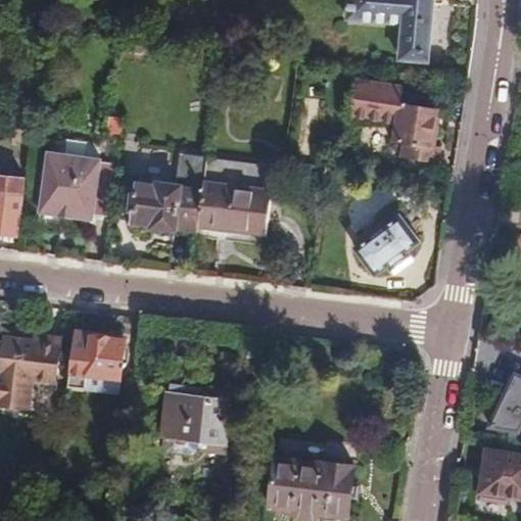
[(348,0),(346,21),(403,27),(400,61),(428,63),(432,0),(348,0)]
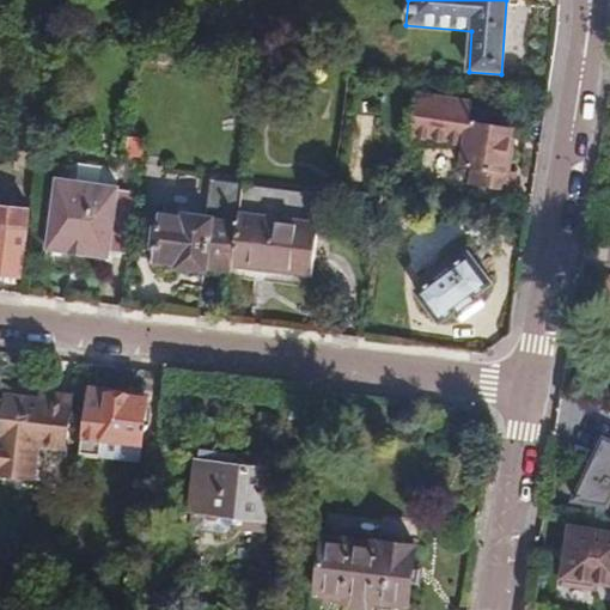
[(406,140),(412,140),(418,93),(412,93),(406,140)]
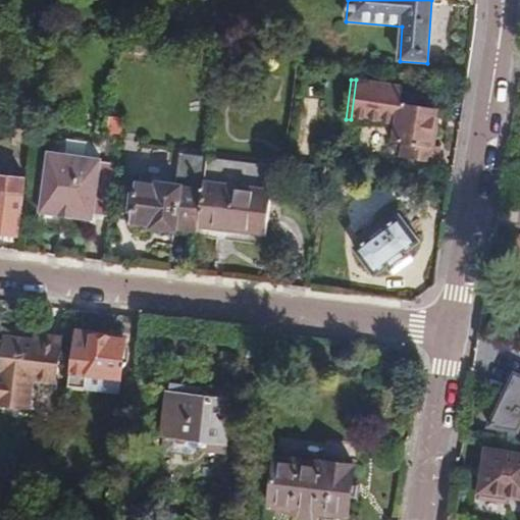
[(356,80),(351,119),(395,124),(393,142),(402,144),(400,159),(435,164),(436,149),(430,147),(435,108),(397,104),(400,86),(356,80)]
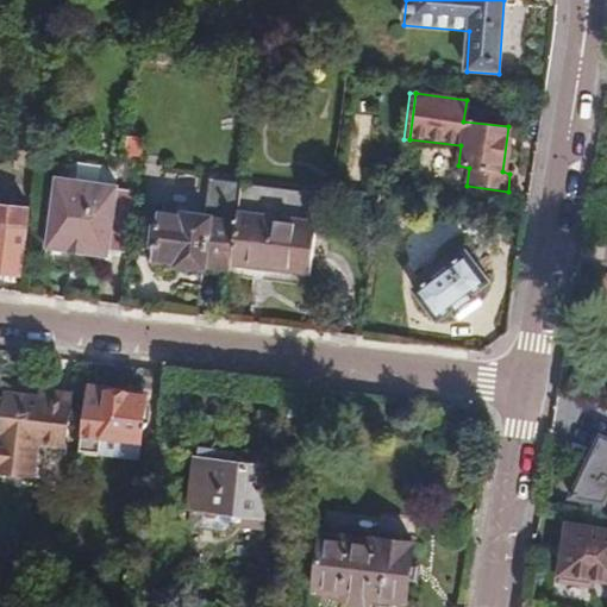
[(208,174),(241,177),(242,166),(210,162),(208,174)]
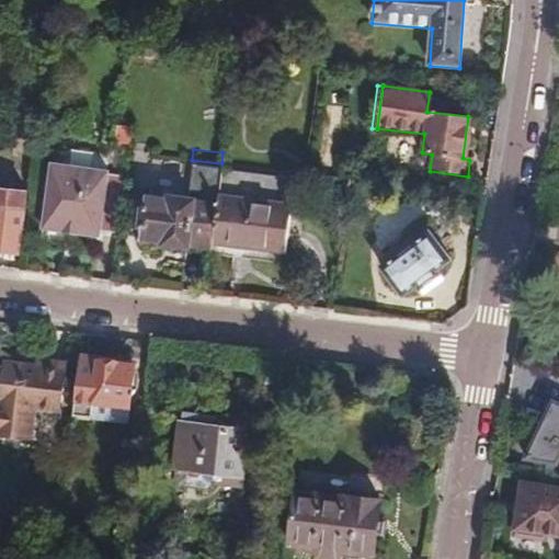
[(191,170),(220,173),(221,163),(192,160),(191,170)]
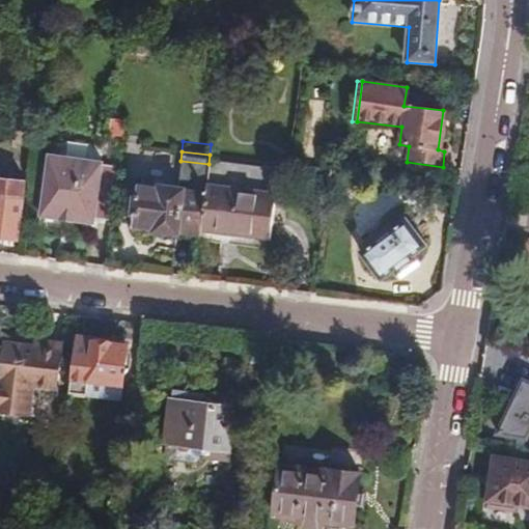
[(270,170),(259,169),(209,164),(204,194),(203,199),(198,237),(198,240),(269,249),(277,195),(267,195),(270,170)]
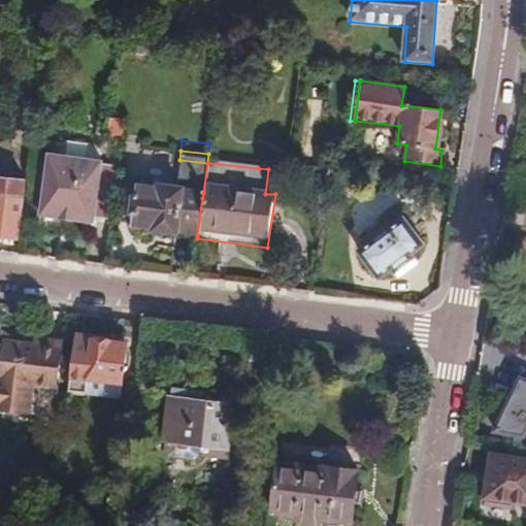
[(109,220),(116,175),(100,172),(100,169),(47,164),(41,216),(95,222),(96,218),(109,220)]
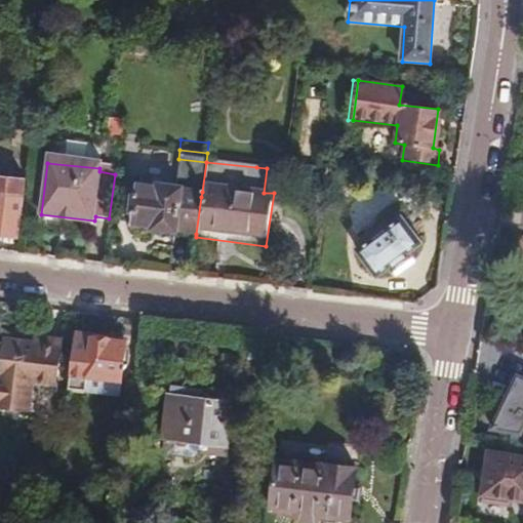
[(328,179),(329,168),(322,167),(321,178),(328,179)]
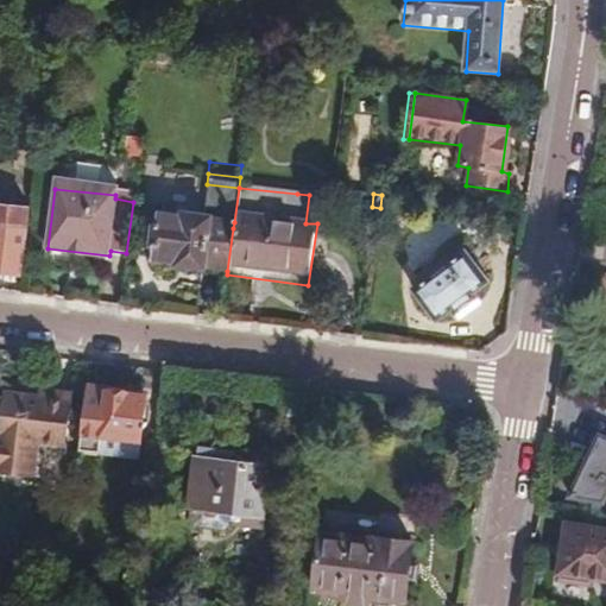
[(0,272),(23,276),(31,207),(0,203),(0,272)]
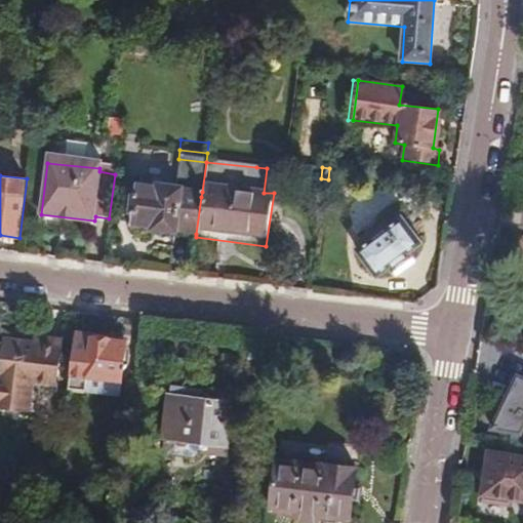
[(201,197),(202,192),(178,189),(179,187),(156,184),(156,187),(135,184),(134,198),(131,198),(129,212),(132,212),(130,226),(196,234),(201,197)]
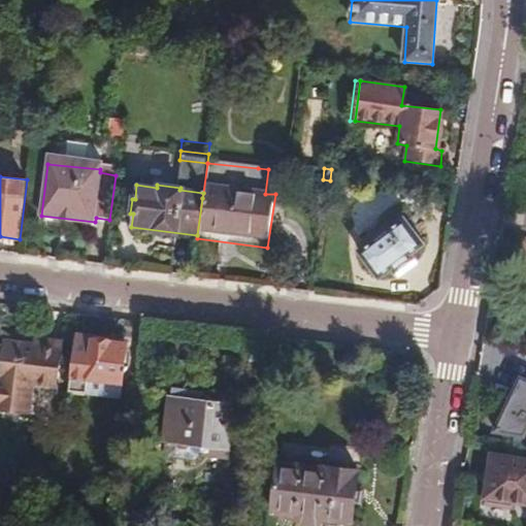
[(355,250),(376,277),(389,268),(393,274),(409,260),(407,255),(420,244),(399,216),(355,250)]
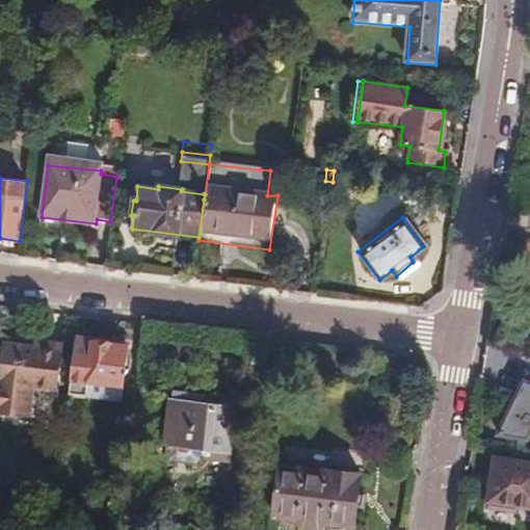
[(74,341),(67,395),(83,397),(85,385),(118,388),(125,348),(74,341)]
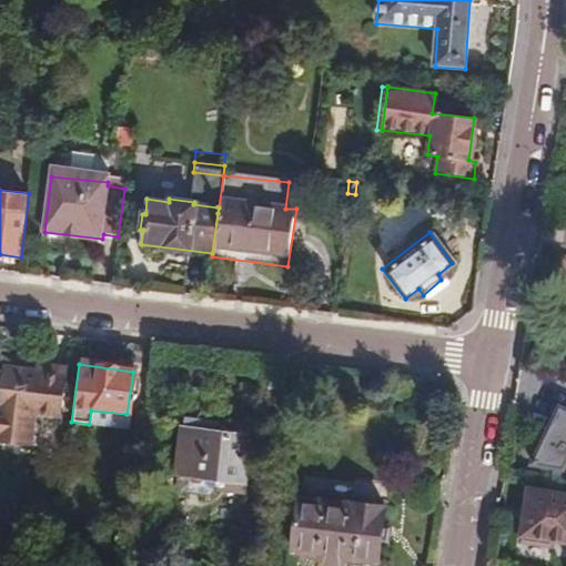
[(40,370),(38,376),(38,380),(62,383),(64,373),(40,370)]
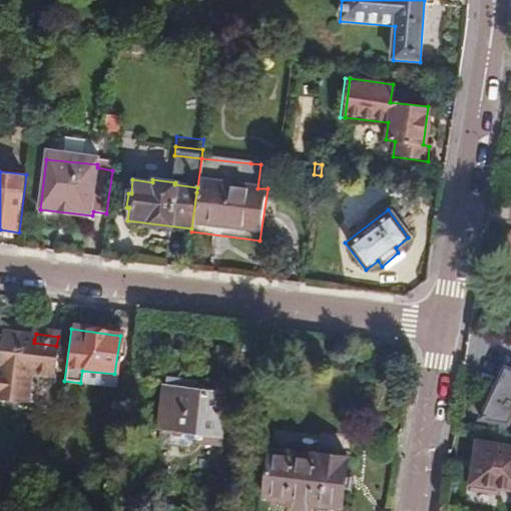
[(0,401),(21,404),(25,376),(31,377),(52,380),(56,346),(34,343),(34,340),(4,337),(0,364),(0,401)]
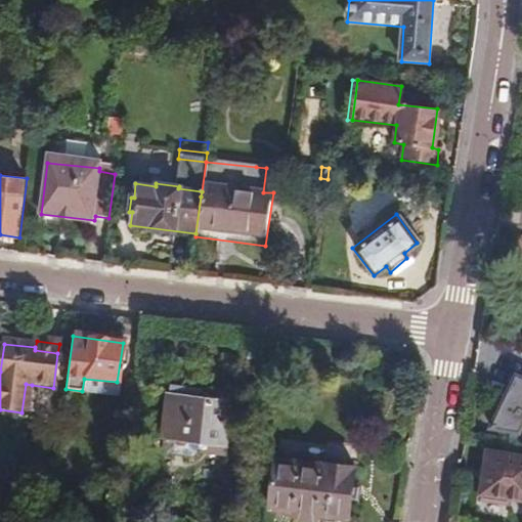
[(521,385),(507,378),(479,431),(512,437),(521,420),(521,385)]
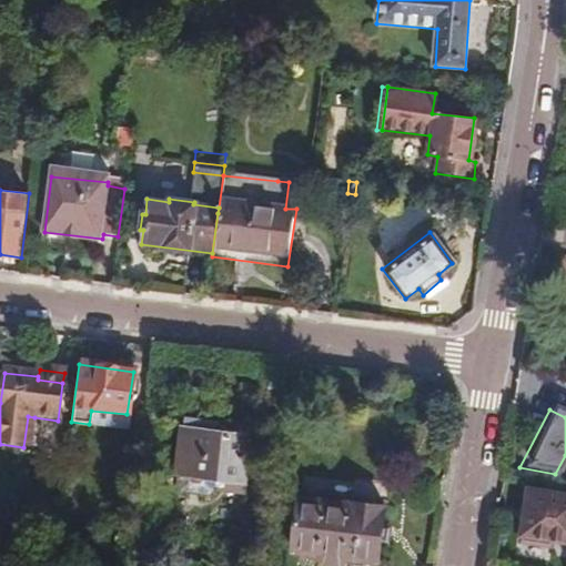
[(28,416),(23,447),(29,448),(34,417),(28,416)]
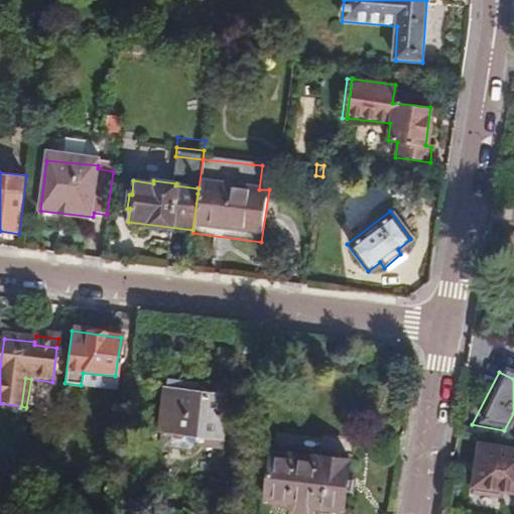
[(164,379),(158,419),(197,425),(195,434),(219,438),(227,387),(164,379)]
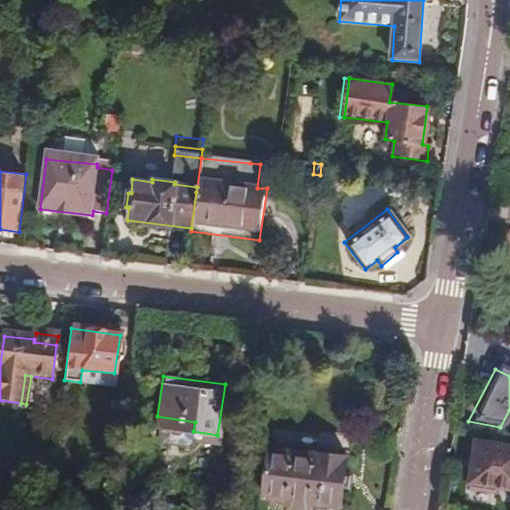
[(509,443),(475,438),(467,485),(493,489),(494,483),(509,485),(509,443)]
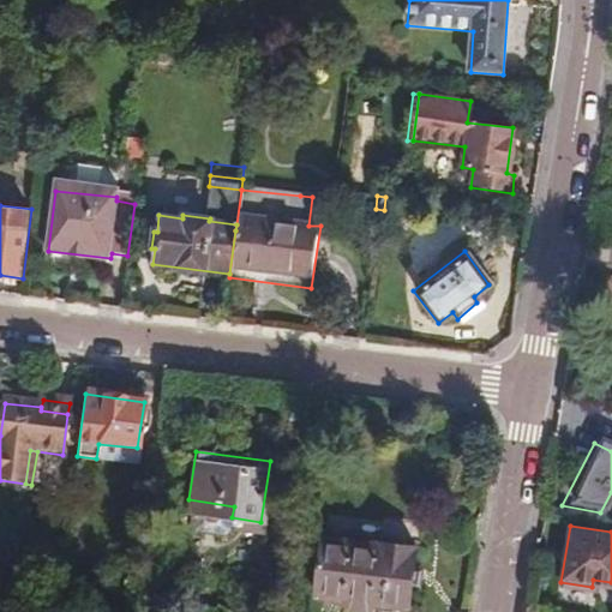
[(418,547),(322,532),(312,588),(334,592),(340,600),(367,604),(373,598),(409,604),(413,582),(417,583),(419,569),(414,568),(418,547)]
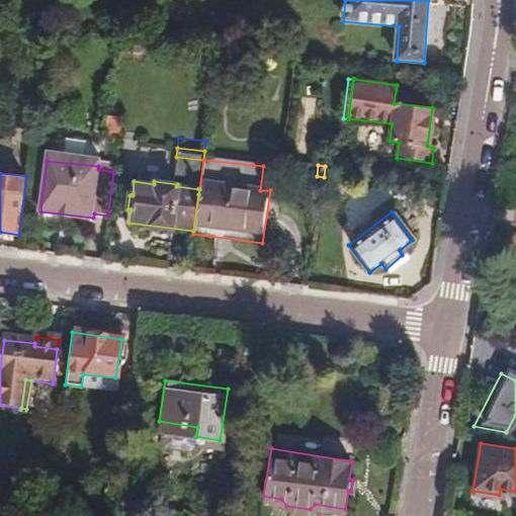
[(7,493),(6,503),(23,506),(24,495),(17,493),(7,493)]
